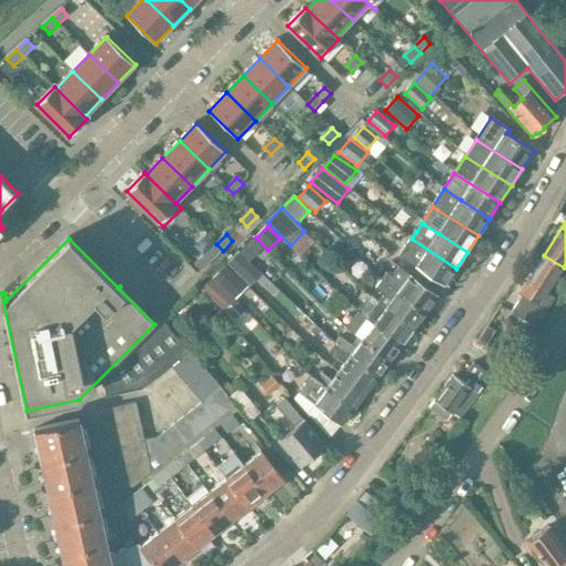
[(405,249),(401,256),(405,259),(445,285),(456,269),(412,239),(405,249)]
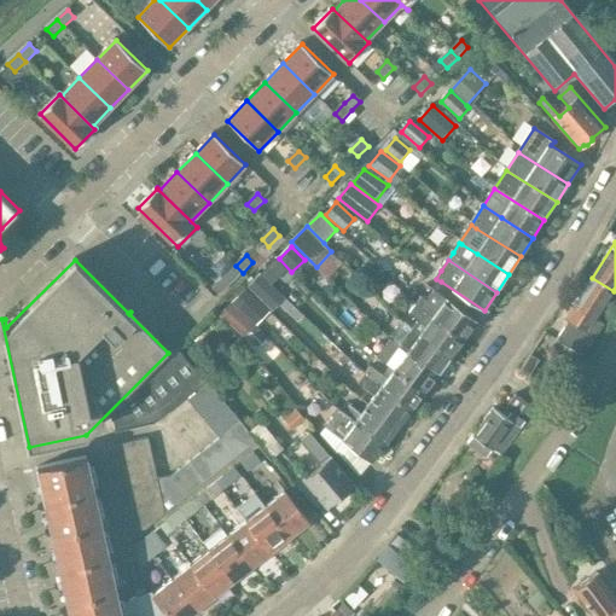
[(220,296),(243,273),(236,266),(213,289),(220,296)]
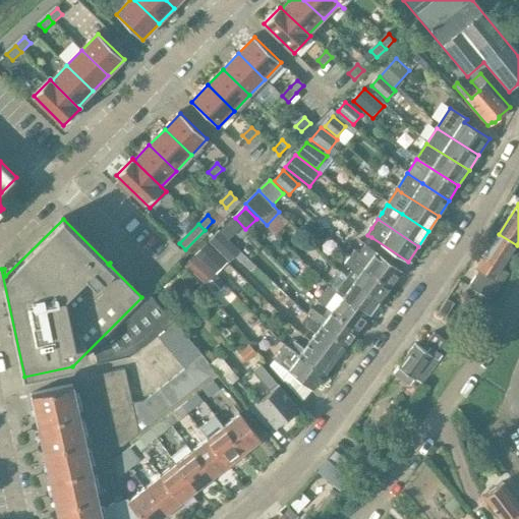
[(239,251),(220,232),(209,243),(229,263),(239,251)]
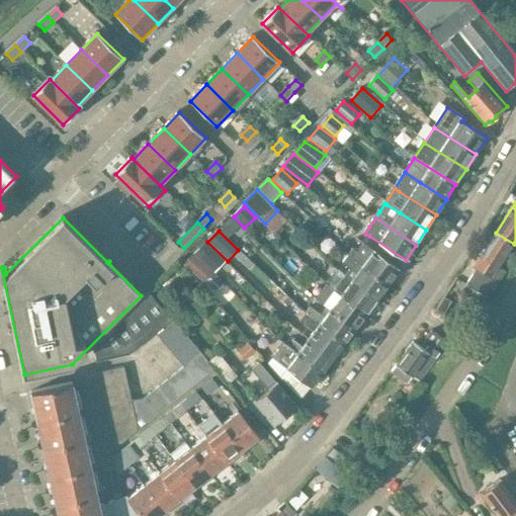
[(492,279),(508,254),(514,244),(496,233),(480,258),(482,259),(478,265),(485,269),(482,273),(492,279)]
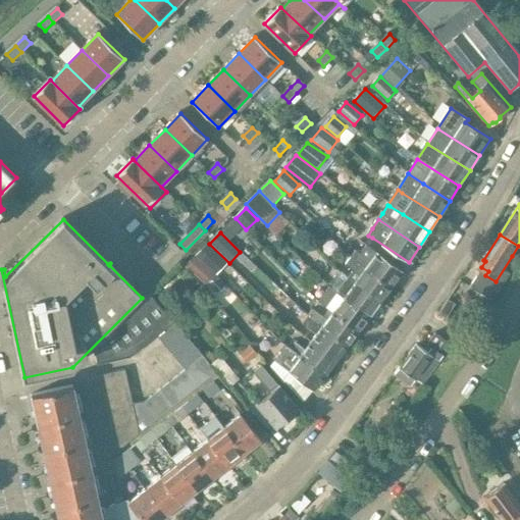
[(226,265),(207,246),(198,255),(216,275),(226,265)]
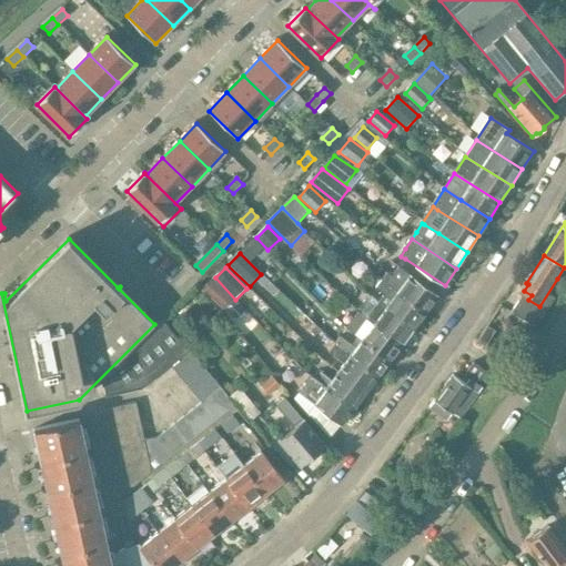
[(437,296),(398,268),(392,276),(387,273),(382,281),(425,313),(437,296)]
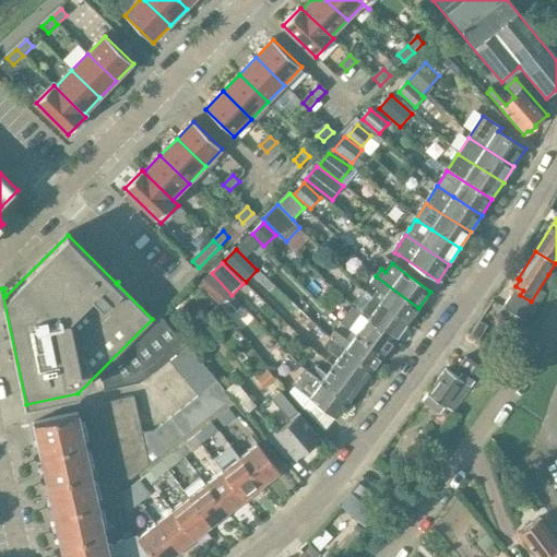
[(232,295),(212,273),(200,284),(222,305),(232,295)]
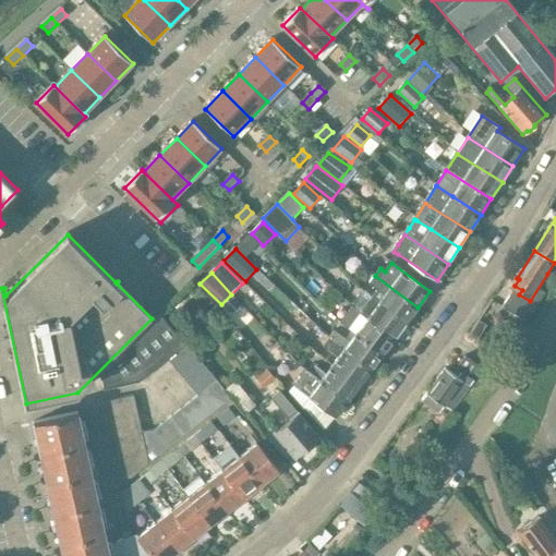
[(418,307),(375,276),(370,283),(378,290),(372,298),(407,323),(418,307)]
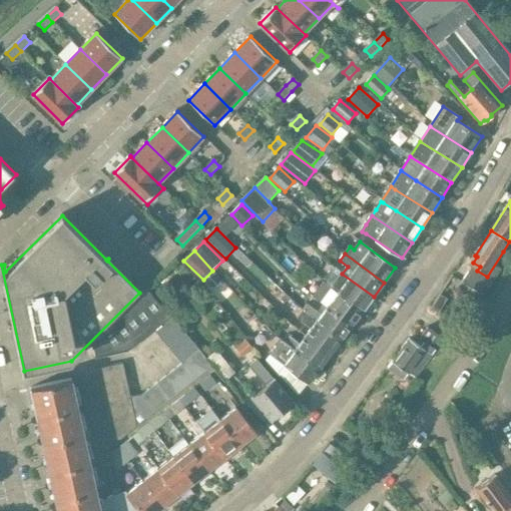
[(337,270),(326,284),(363,312),(374,297),(342,274),(337,270)]
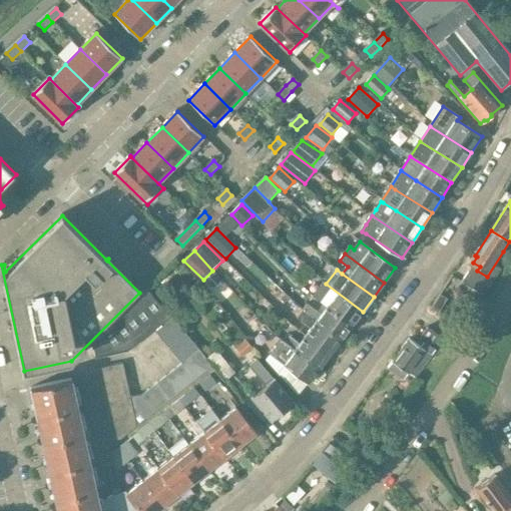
[(326,284),(324,282),(313,297),(321,303),(326,295),(333,301),(328,308),(353,326),(363,312),(326,284)]
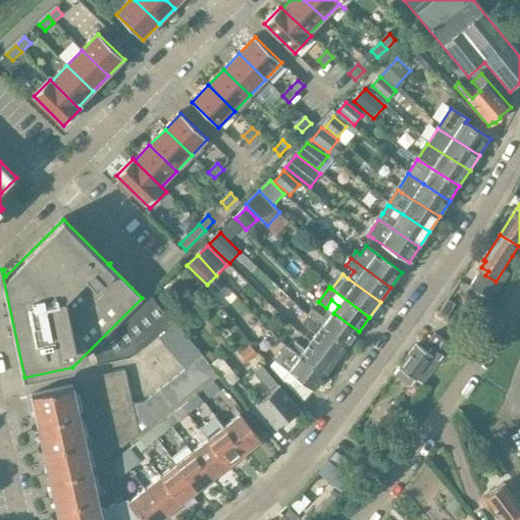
[(172,324),(149,297),(94,351),(97,366),(132,358),(157,338),(172,324)]
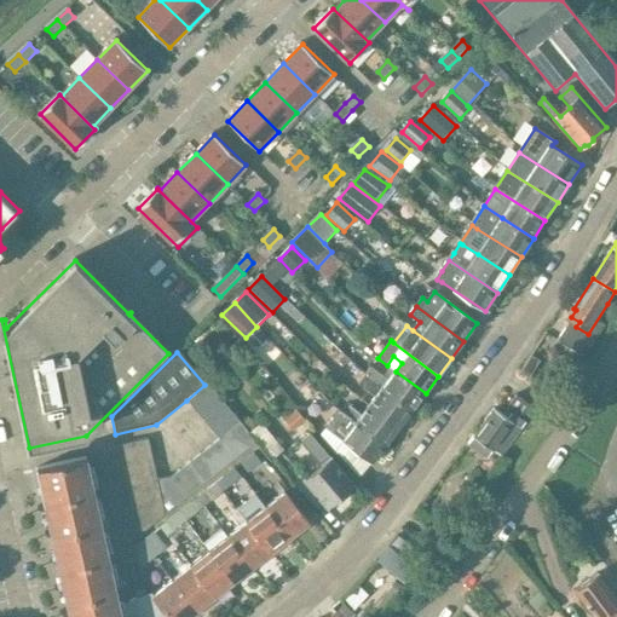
[(370,369),(364,376),(370,380),(413,410),(426,393),(396,372),(388,381),(376,373),(370,369)]
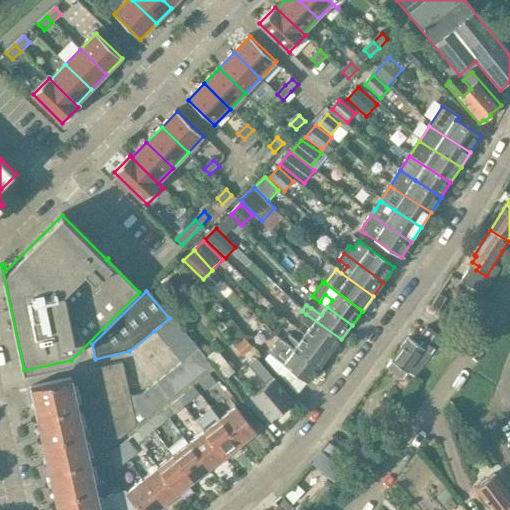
[(301,311),(296,318),(301,321),(311,328),(305,336),(330,354),(341,339),(306,314),(301,311)]
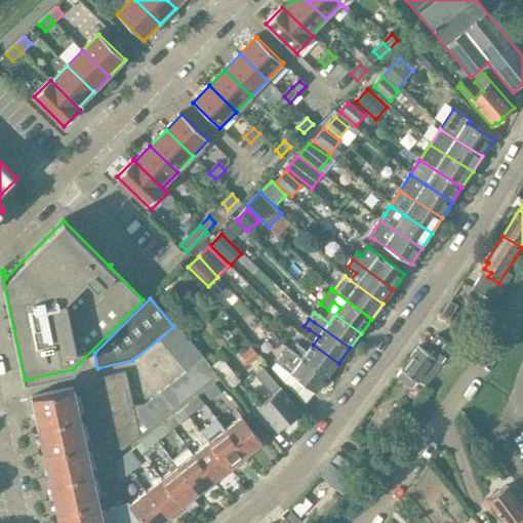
[(174,325),(173,326),(158,339),(188,373),(204,360),(174,325)]
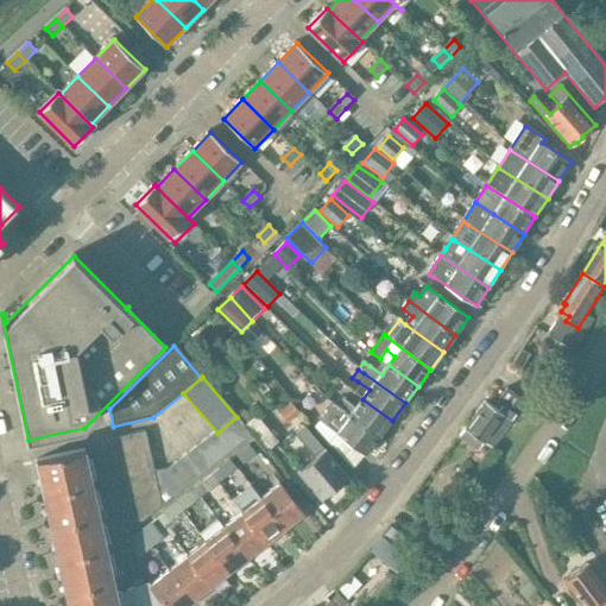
[(509,390),(500,401),(512,410),(521,399),(509,390)]
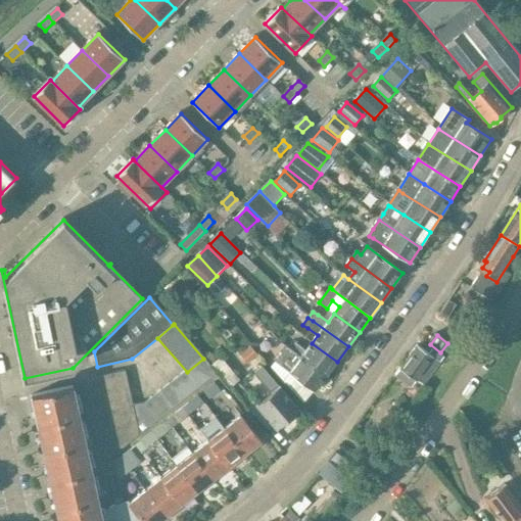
[(337,362),(312,343),(305,352),(295,344),(291,351),(326,377),(337,362)]
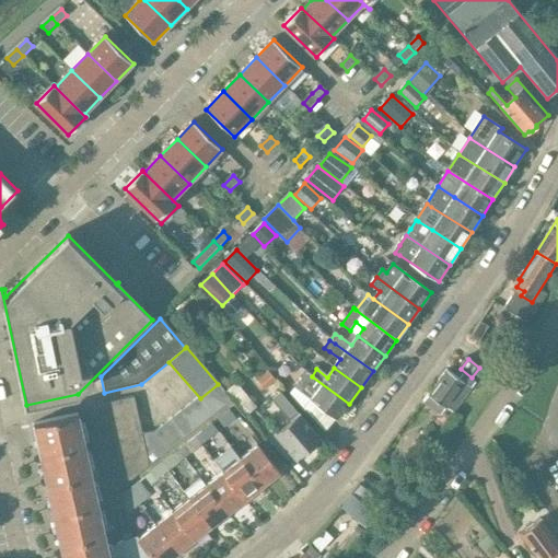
[(454,414),(472,390),(465,384),(448,371),(425,403),(431,408),(436,402),(446,409),(448,409),(454,414)]
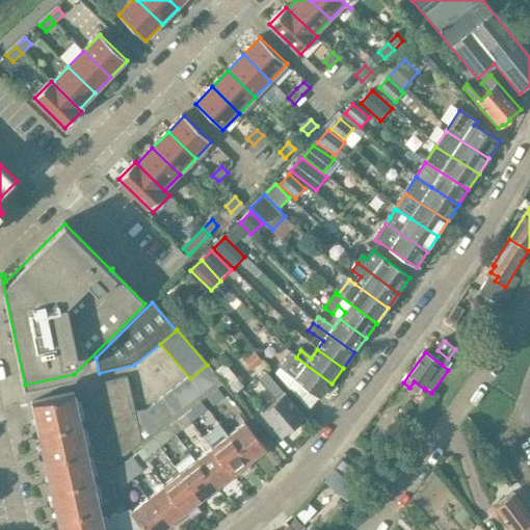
[(332,383),(296,358),(291,353),(280,369),(320,399),(332,383)]
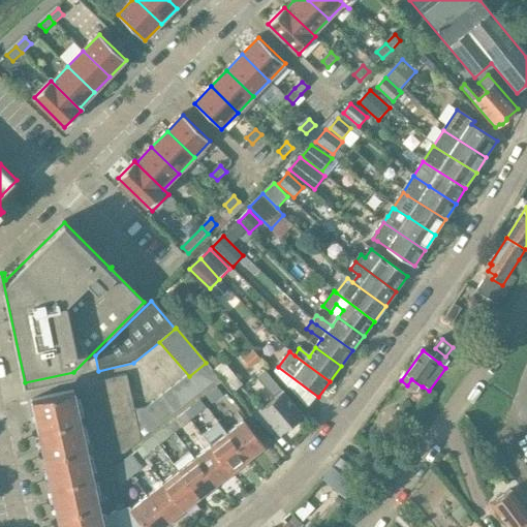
[(251,368),(260,360),(254,352),(245,361),(251,368)]
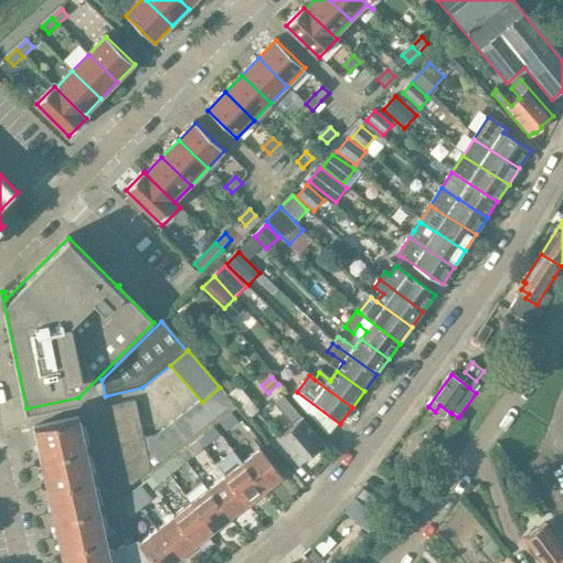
[(234,405),(227,396),(220,388),(202,402),(216,420),(234,405)]
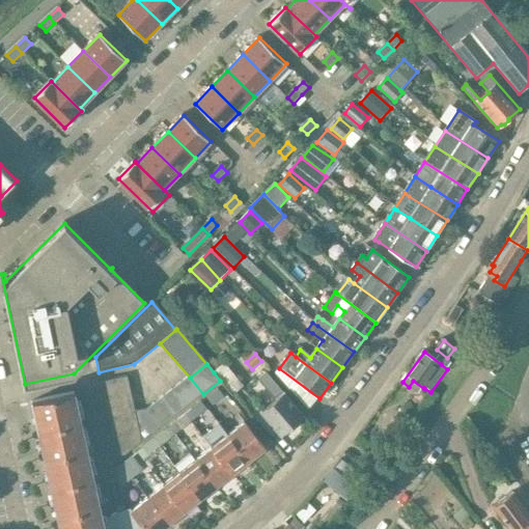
[(244,387),(225,364),(214,372),(220,381),(222,380),(233,394),(244,387)]
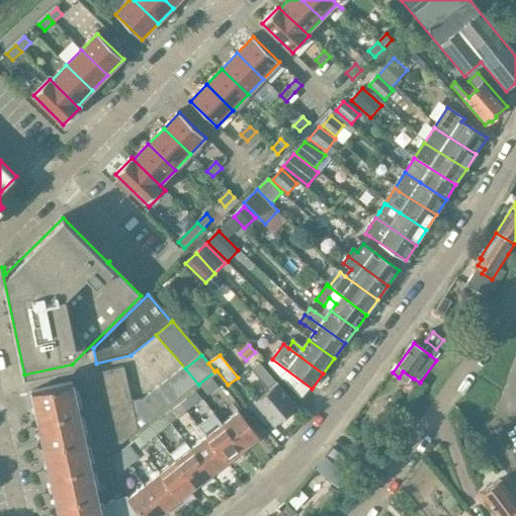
[(296,408),(260,364),(253,370),(269,391),(255,403),(274,426),(296,408)]
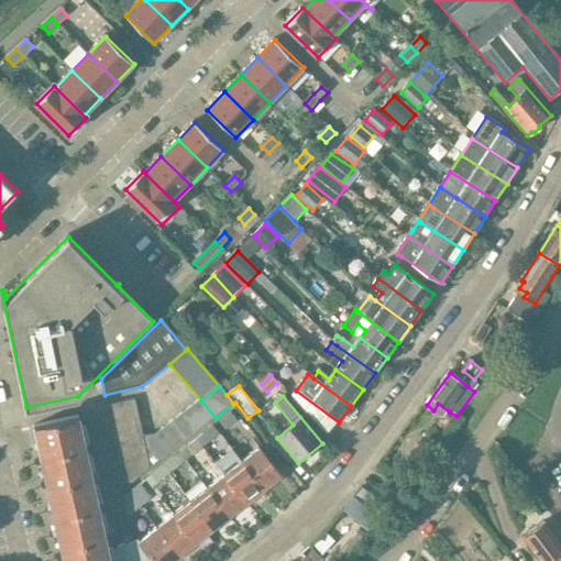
[(138,413),(134,400),(108,407),(111,419),(138,413)]
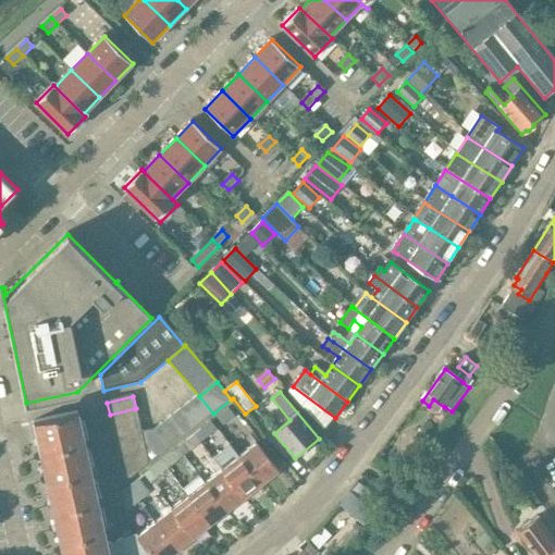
[(213,414),(199,396),(190,404),(205,420),(213,414)]
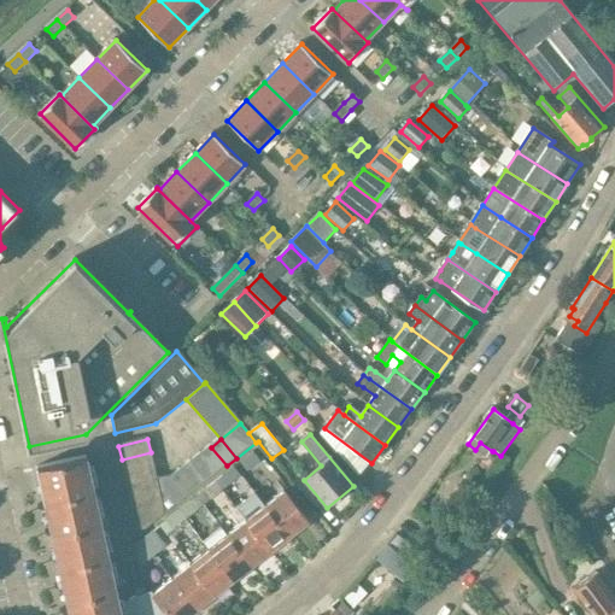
[(227,466),(211,447),(201,455),(216,474),(227,466)]
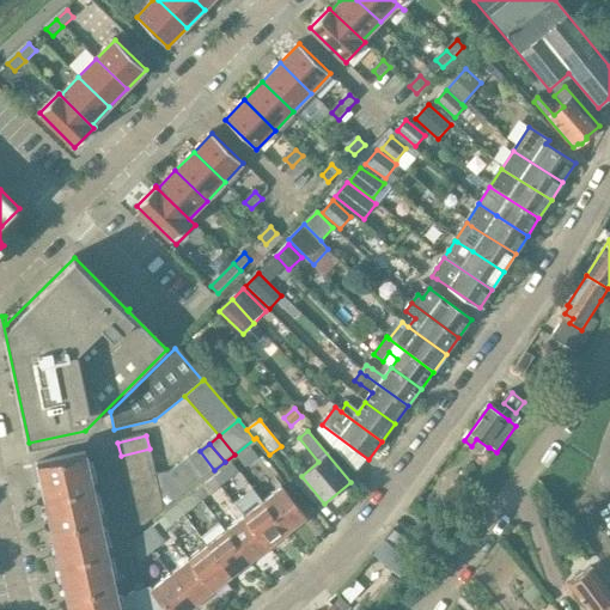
[(245,467),(258,457),(251,447),(239,457),(245,467)]
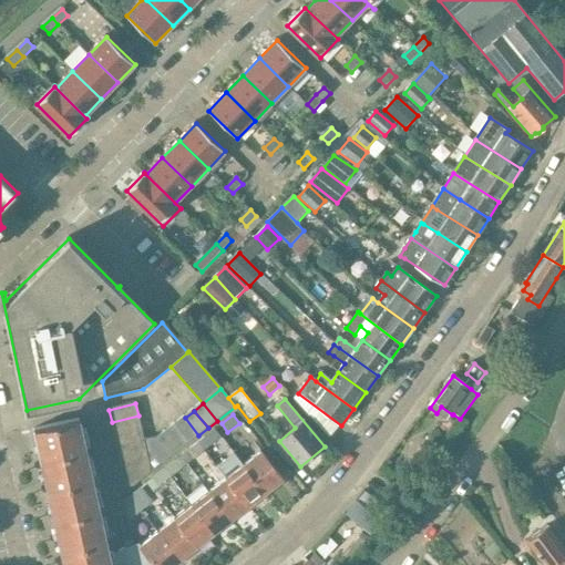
[(141,428),(139,415),(112,422),(114,433),(141,428)]
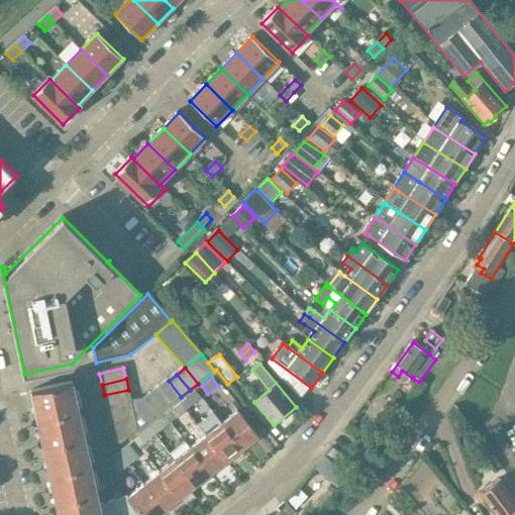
[(181,397),(169,381),(160,388),(172,404),(181,397)]
